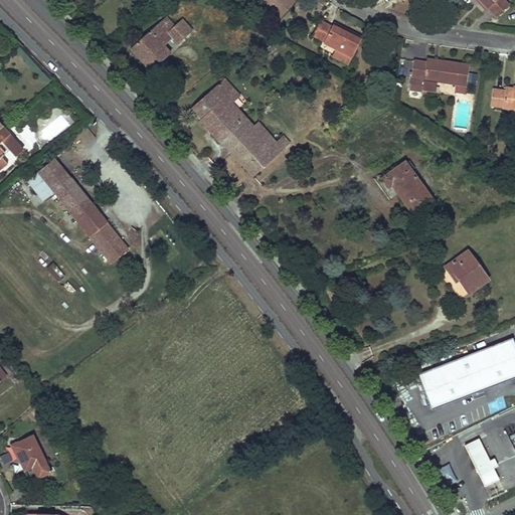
[(263,0),(278,20),(296,1),(295,0),(263,0)]
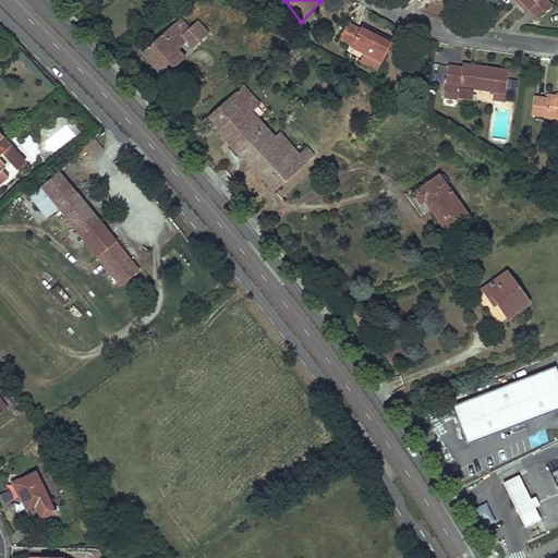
[(514,0),(525,11),(529,9),(538,19),(552,5),(545,0),(514,0)]
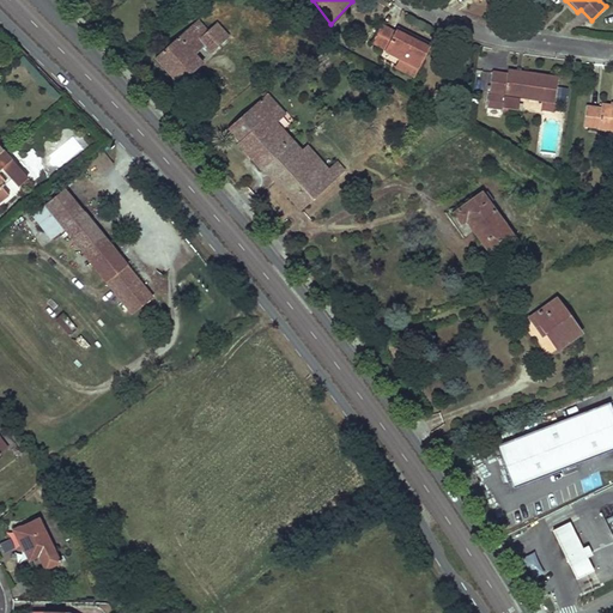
[(198,22),(157,58),(180,85),(202,65),(195,56),(189,50),(199,42),(205,48),(210,54),(229,37),(217,24),(207,32),(198,22)]
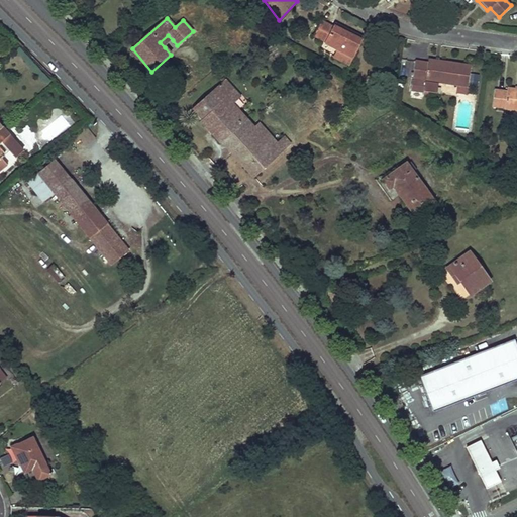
[(322,21),(314,37),(325,42),(325,43),(337,49),(353,58),(364,38),(335,24),(333,27),(322,21)]
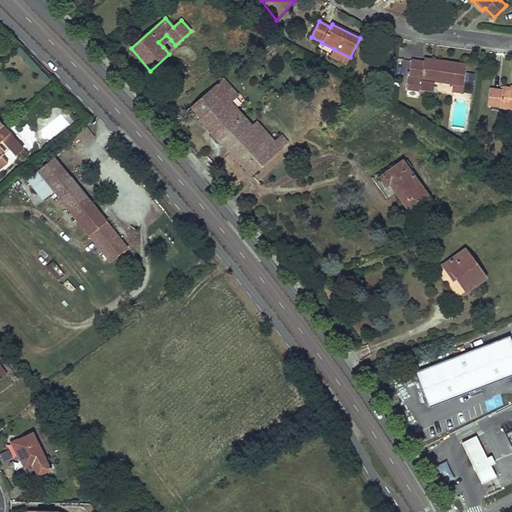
[(166,35),(158,42),(163,47),(171,40),(166,35)]
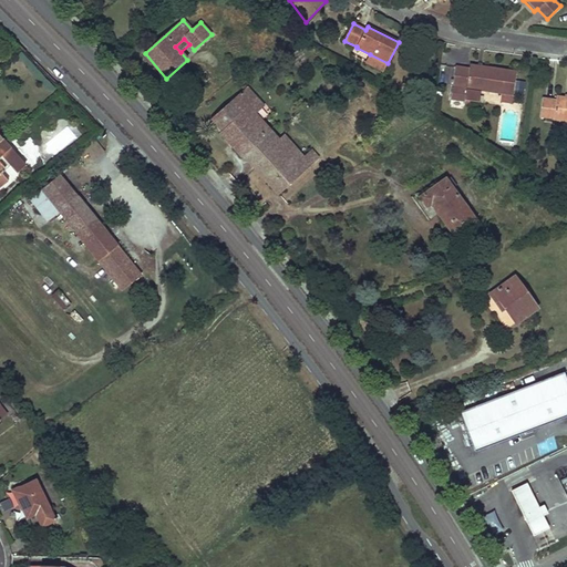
[(388,63),(370,54),(366,63),(383,72),(388,63)]
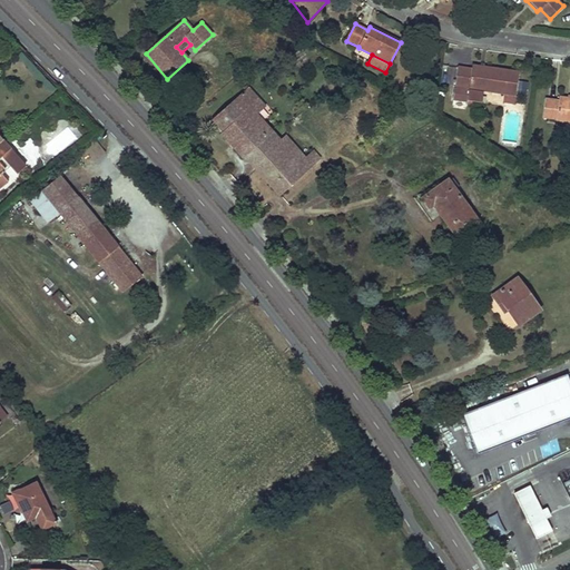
[(472,69),(459,68),(454,99),(481,102),(483,91),(504,94),(504,88),(516,90),(519,72),(473,66),(472,69)]
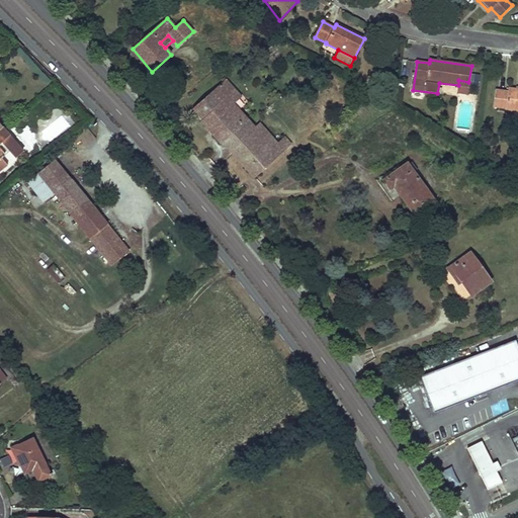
[(183,69),(179,72),(183,77),(184,75),(186,78),(189,75),(183,69)]
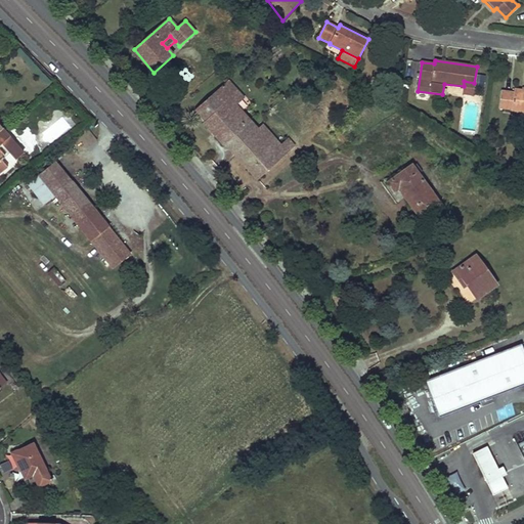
[(229,81),(195,111),(204,121),(203,122),(224,145),(225,143),(247,125),(231,108),(236,104),(237,103),(232,97),(238,91),(229,81)]
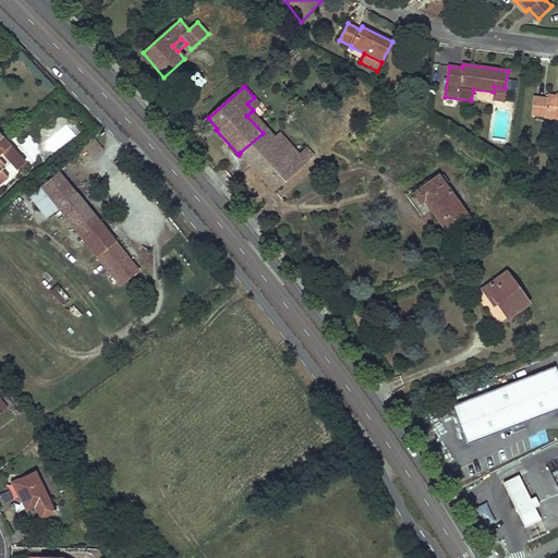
[(547,98),(534,97),(532,114),(545,116),(545,118),(557,119),(557,96),(548,95),(547,98)]
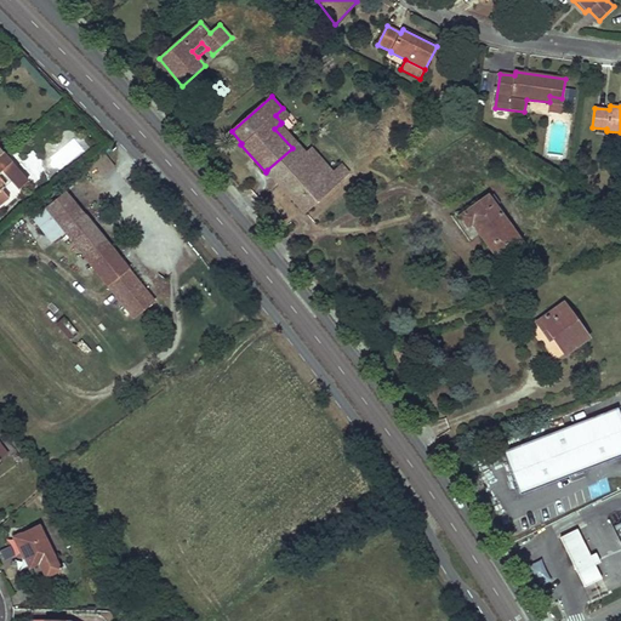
[(283,108),(275,115),(281,123),(290,115),(283,108)]
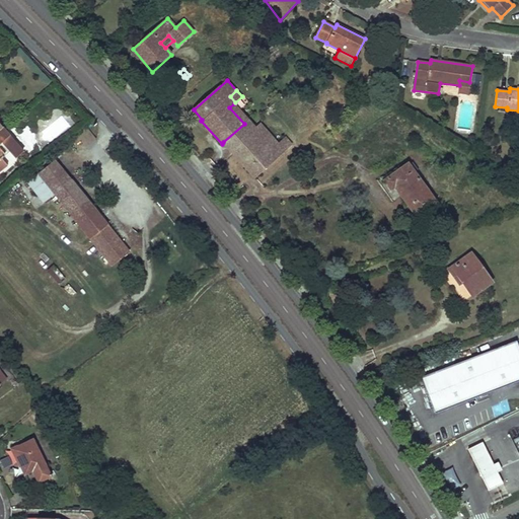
[(372,96),(363,105),(366,109),(375,100),(372,96)]
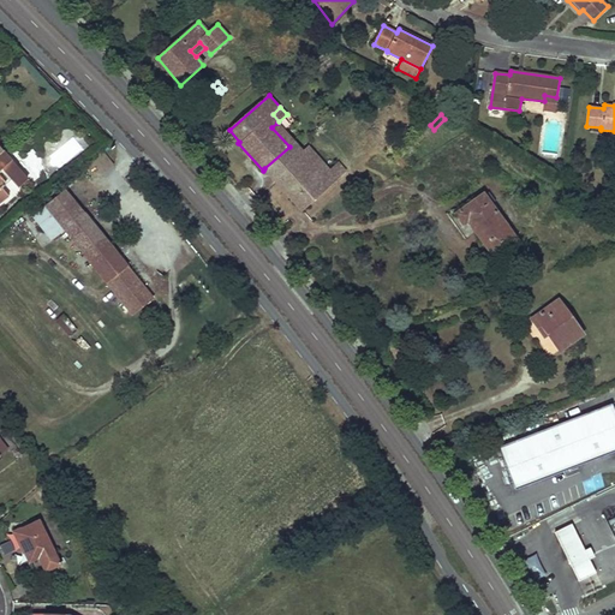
[(278,123),(272,127),(290,147),(294,142),(278,123)]
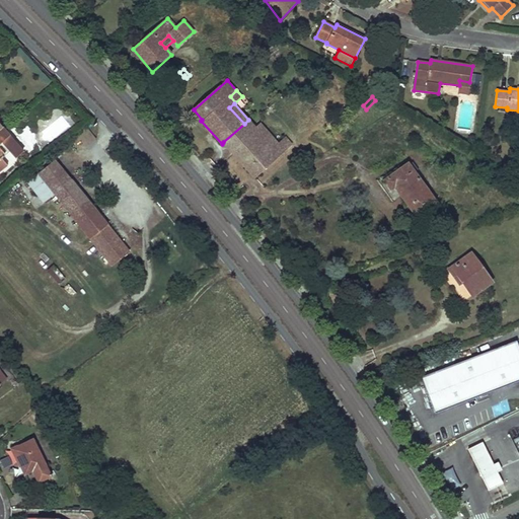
[(363,105),(342,127),(345,130),(346,132),(351,127),(351,125),(366,109),(363,105)]
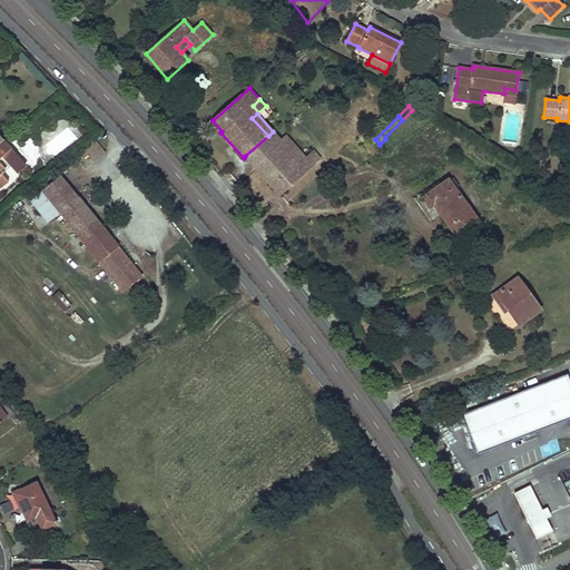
[(281,140),(273,131),(268,136),(245,156),(257,169),(288,141),(284,137),(281,140)]
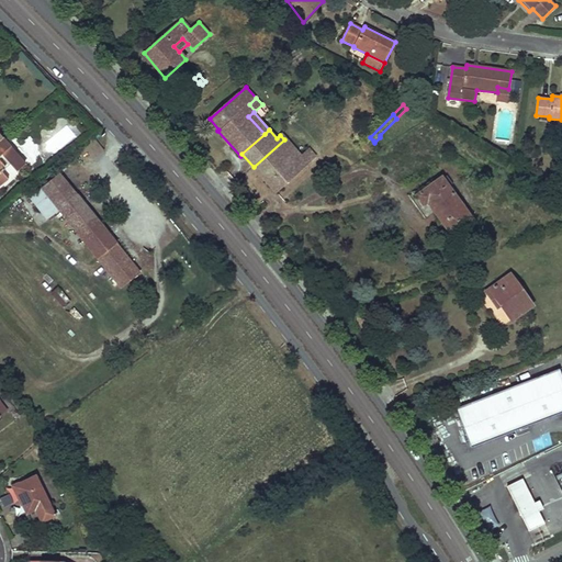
[(0,187),(25,165),(2,138),(0,139),(0,187)]
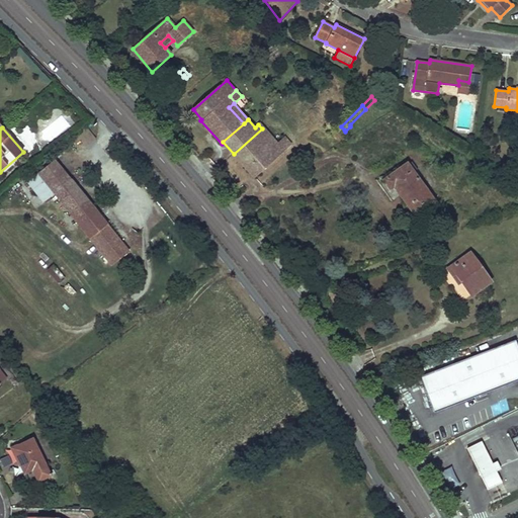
[(262,128),(234,154),(243,164),(272,139),(262,128)]
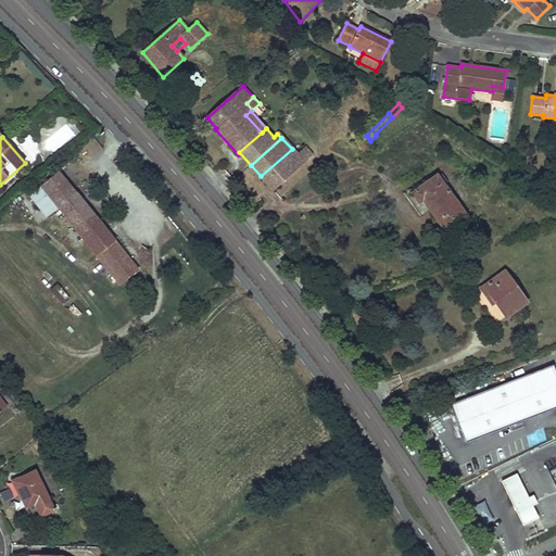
[(292,149),(261,176),(273,189),(312,154),(305,147),(297,154),(292,149)]
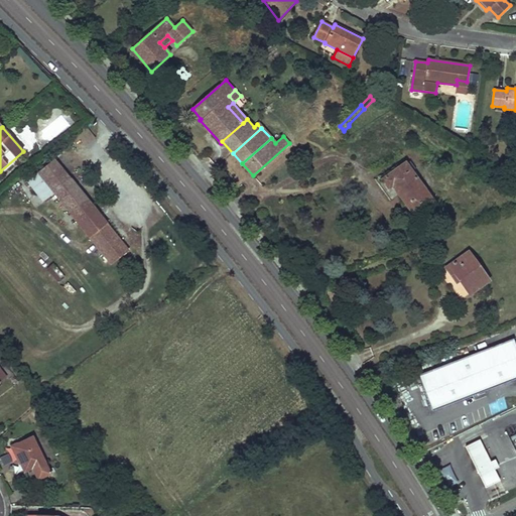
[(106,225),(54,160),(37,173),(89,238),(111,266),(127,253),(106,225)]
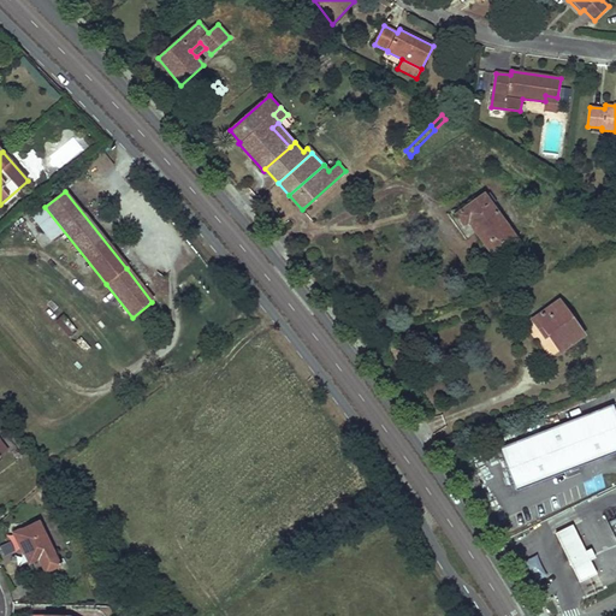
[(483,194),(456,214),(463,225),(468,221),(493,256),(516,240),(491,205),(485,197),(483,194)]
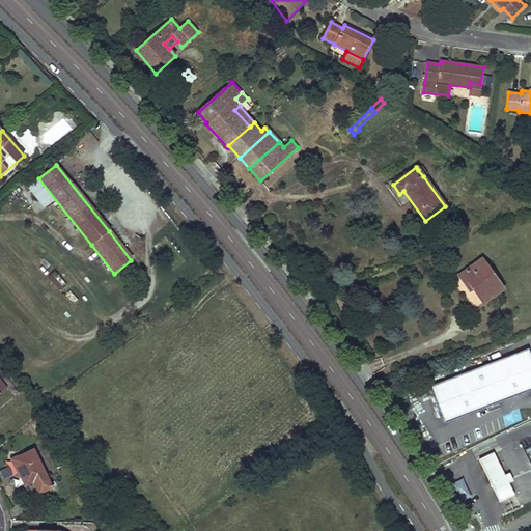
[(422,167),(418,170),(423,176),(427,173),(422,167)]
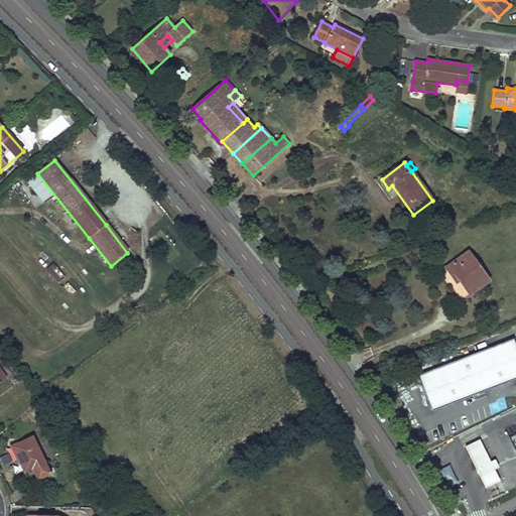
[(469,252),(446,267),(453,275),(455,274),(460,280),(470,294),(489,280),(469,252)]
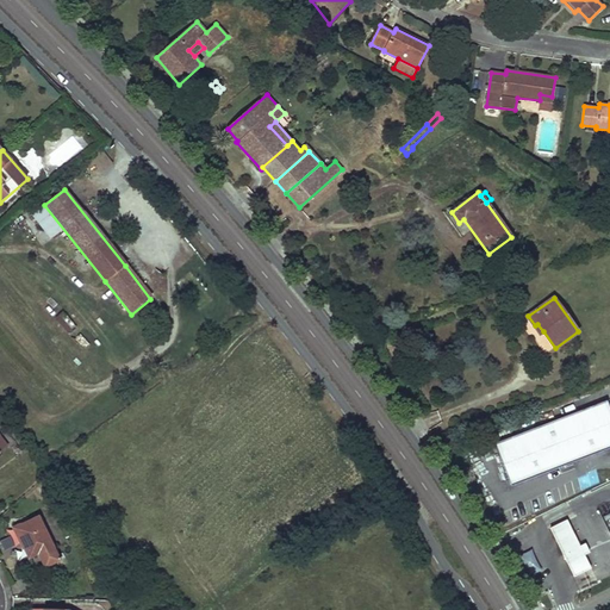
[(56,318),(68,334),(76,328),(63,311),(56,318)]
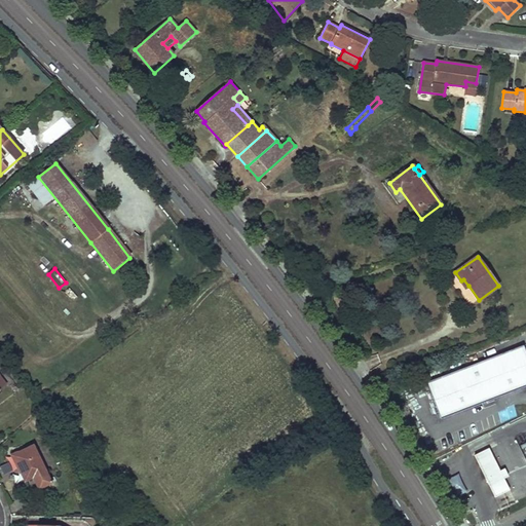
[(525,353),(525,354),(520,344),(425,383),(440,419),(525,383),(525,353)]
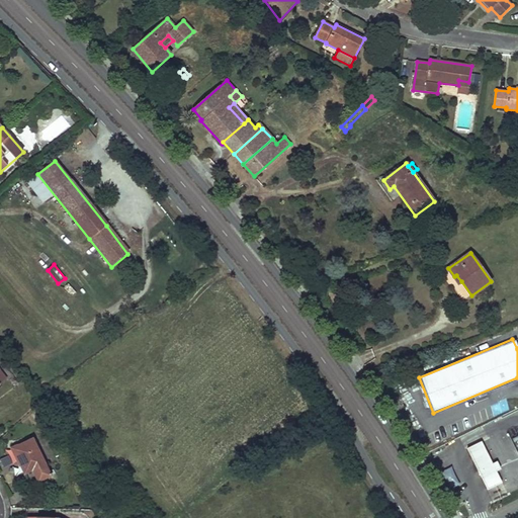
[(463,444),(475,467),(488,460),(477,438),(463,444)]
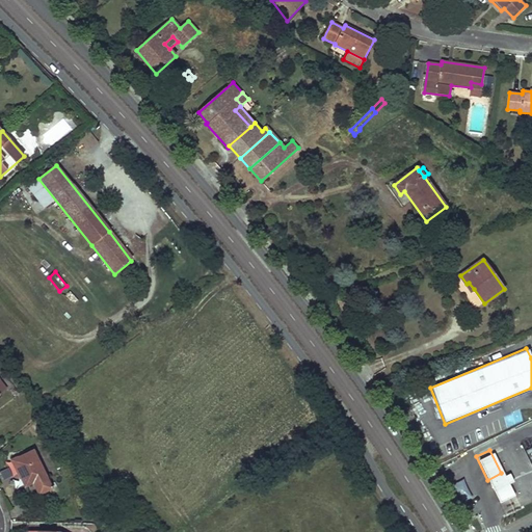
[(33,451),(12,461),(19,474),(25,487),(47,477),(33,451)]
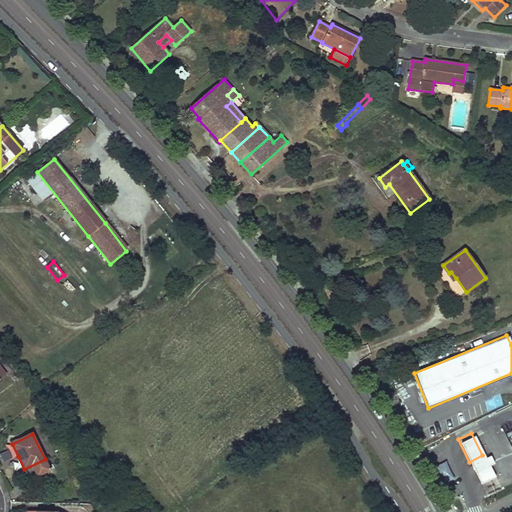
[(487,453),(482,455),(469,462),(472,469),(486,462),(490,460),(487,453)]
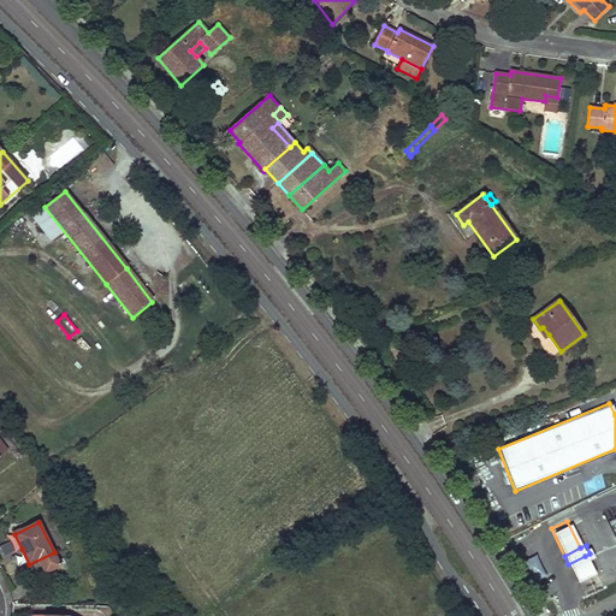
[(538,554),(525,560),(534,581),(548,575),(538,554)]
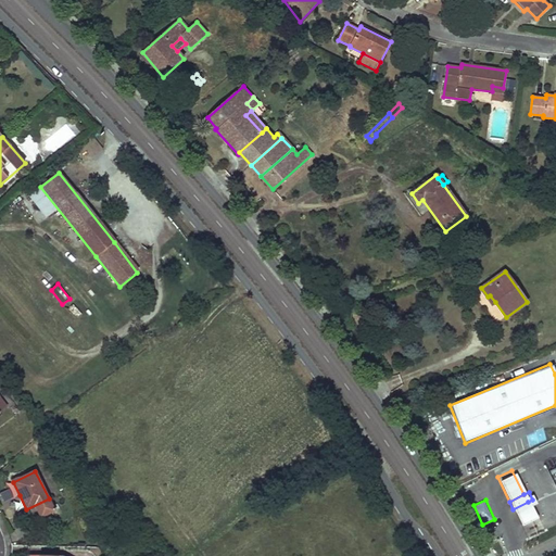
[(513,509),(519,521),(533,514),(528,502),(513,509)]
